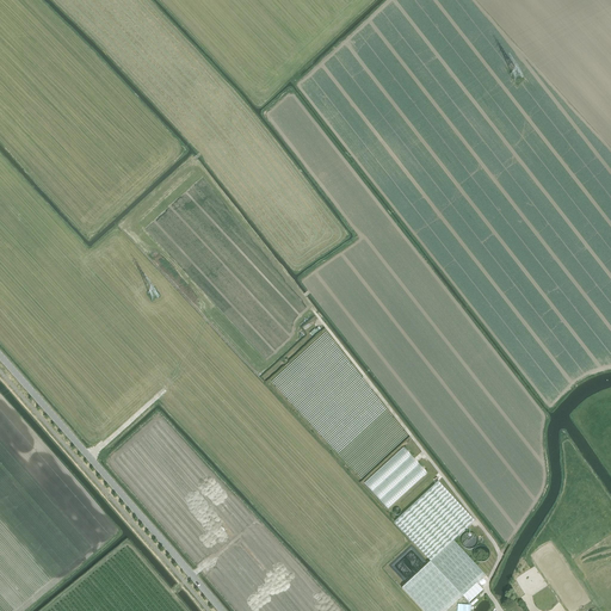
[(50,218),(45,223),(53,230),(57,227),(50,218)]
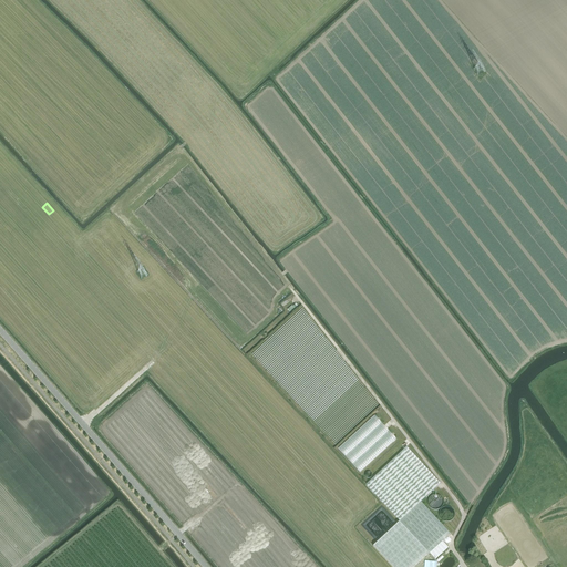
[(367,484),(366,485),(383,504),(400,522),(430,554),(435,560),(449,547),(443,542),(451,534),(421,502),(441,484),(406,447),(367,484)]
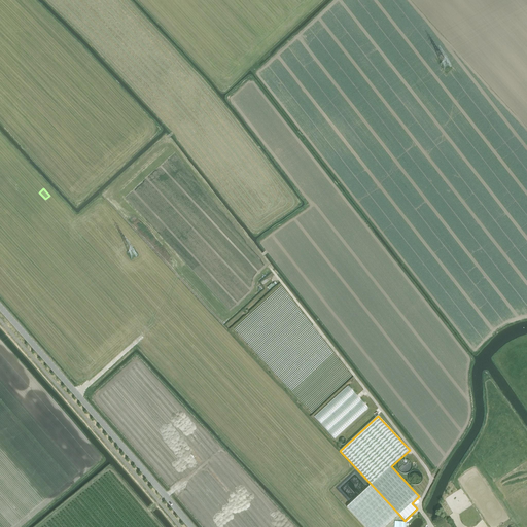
[(413,469),(413,468),(413,466),(412,465),(411,464),(410,463),(409,462),(408,462),(407,462),(406,462),(405,462),(402,463),(401,465),(401,466),(400,467),(400,468),(400,469),(400,470),(401,471),(402,472),(403,473),(406,475),(407,475),(408,475),(409,475),(411,472),(412,472),(412,470),(413,469)]
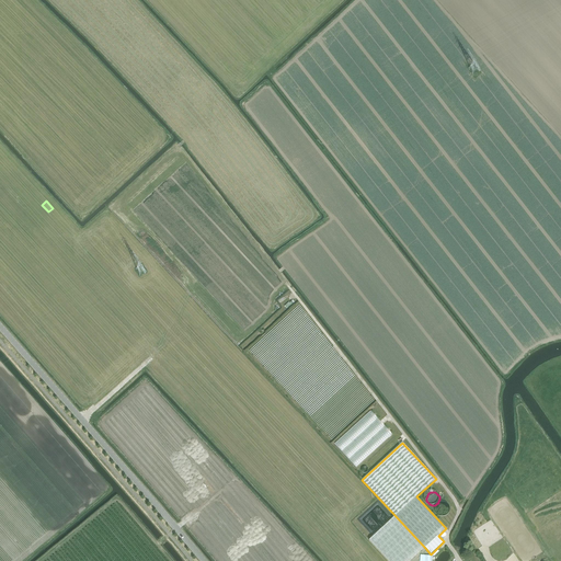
[(378,501),(355,522),(377,547),(390,560),(430,560),(432,559),(430,558),(378,501)]
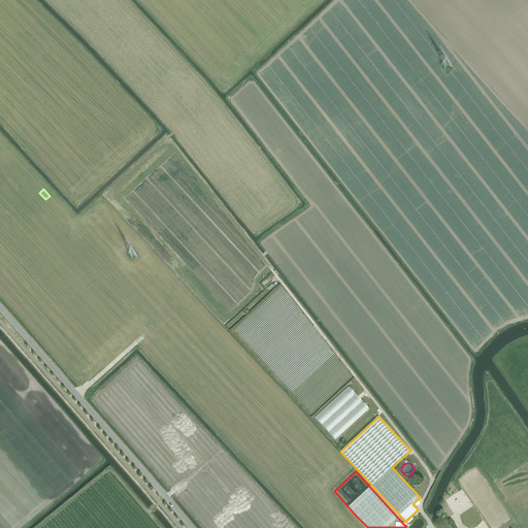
[(423,482),(423,480),(423,477),(423,476),(422,475),(421,474),(420,473),(419,473),(418,473),(417,473),(416,473),(415,473),(414,474),(413,474),(411,476),(410,477),(410,480),(410,481),(411,483),(413,484),(414,485),(415,485),(416,485),(417,486),(418,485),(419,485),(420,485),(421,484),(422,483),(423,482)]
